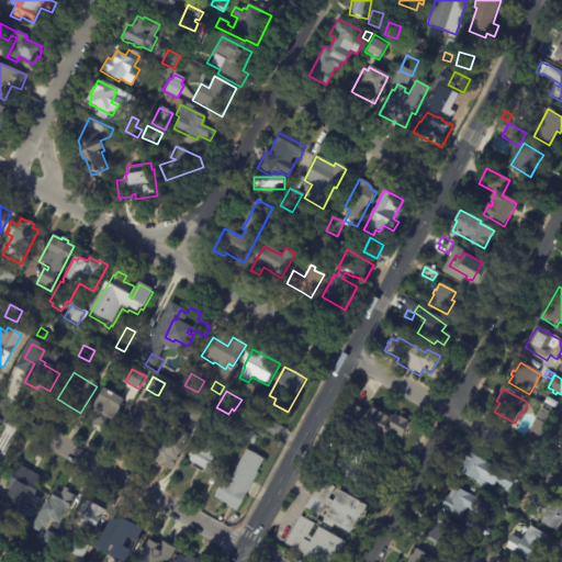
[(115,398),(117,400),(114,406),(117,407),(116,412),(121,414),(113,429),(89,417),(92,409),(96,412),(99,406),(94,404),(98,398),(101,401),(105,393),(115,398)]
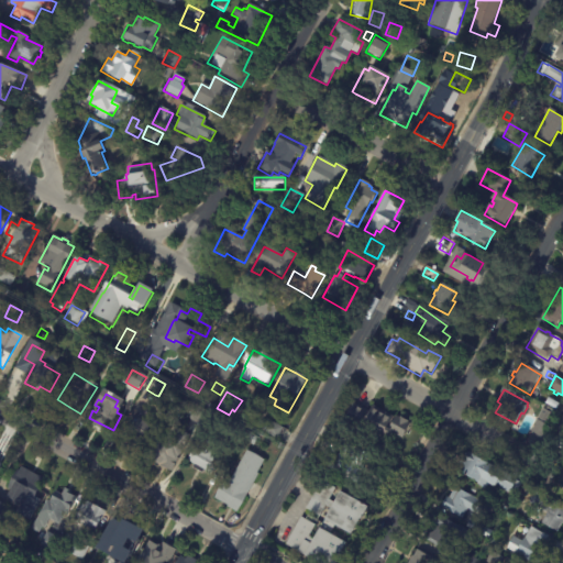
[(366,412),(370,414),(373,407),(395,419),(396,417),(399,419),(400,418),(408,422),(407,424),(409,426),(401,440),(389,432),(387,435),(385,434),(379,442),(367,434),(364,441),(353,434),(356,429),(343,421),(353,405),(366,412)]
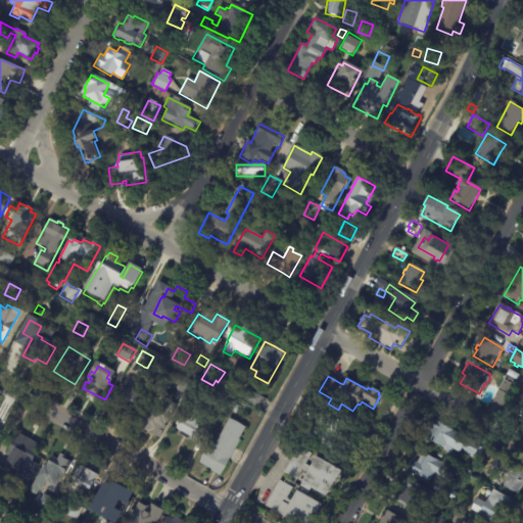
[(504,408),(492,401),(493,398),(495,399),(497,394),(496,394),(504,381),(515,386),(504,408)]
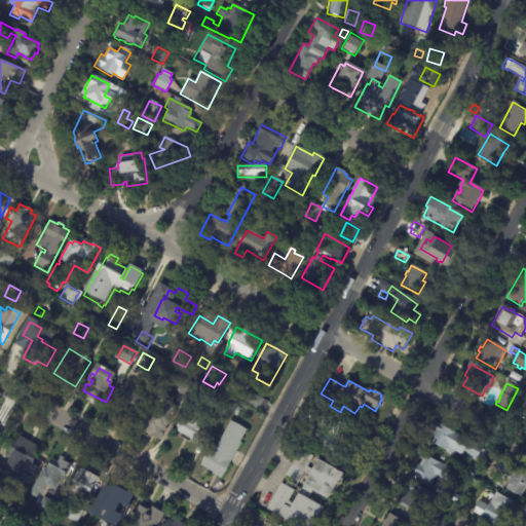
[(136,385),(145,390),(143,396),(148,399),(137,419),(119,410),(134,384),(136,385)]
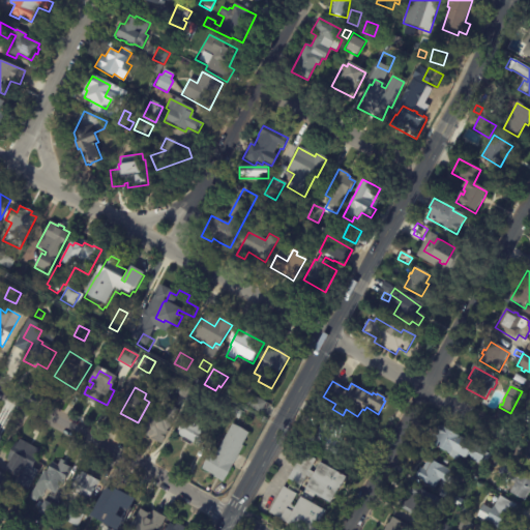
[(529,424),(521,419),(528,408),(524,406),(529,393),(529,424)]
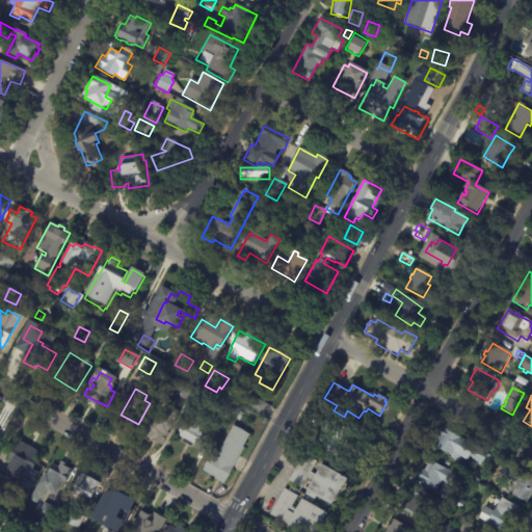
[(254,398),(267,404),(261,416),(247,408),(253,397),(254,398)]
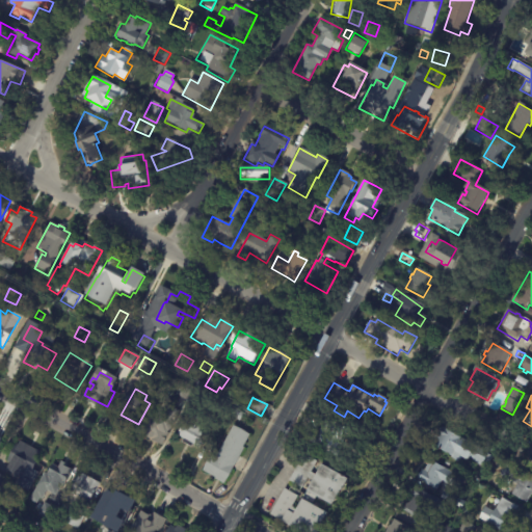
[(221,400),(234,407),(229,417),(216,410),(221,400)]
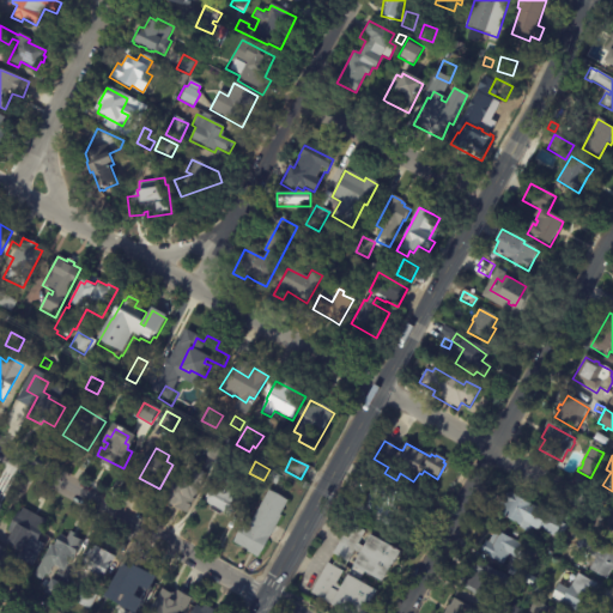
[(178,485),(174,483),(164,499),(186,510),(194,496),(198,498),(211,473),(190,462),(178,485)]
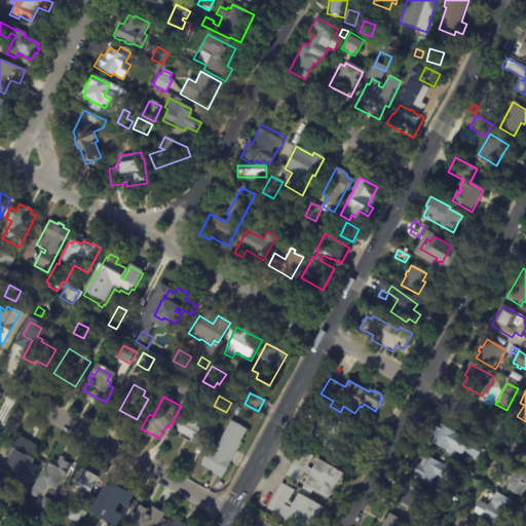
[(204,431),(196,445),(186,439),(185,442),(177,437),(179,434),(175,431),(192,402),(220,419),(215,427),(209,424),(204,431)]
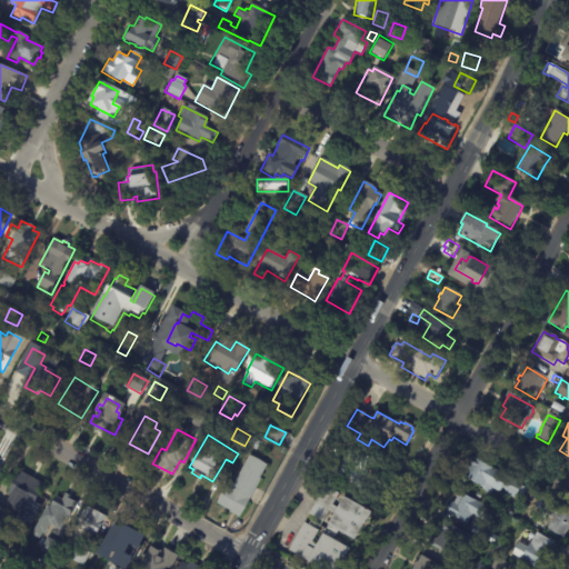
[(252,439),(261,443),(257,451),(249,448),(252,439)]
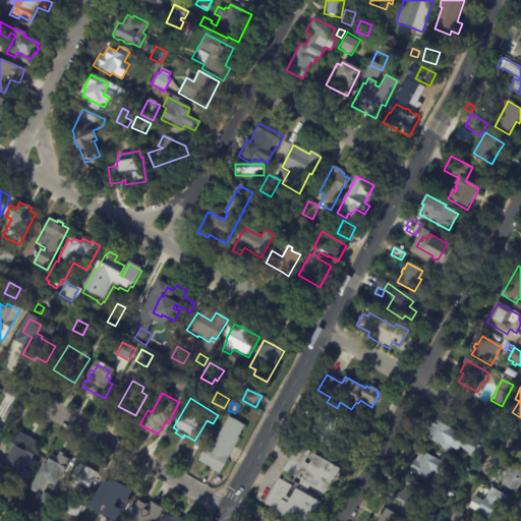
[(336,435),(330,446),(304,432),(309,421),(317,426),(325,412),(342,422),(336,435)]
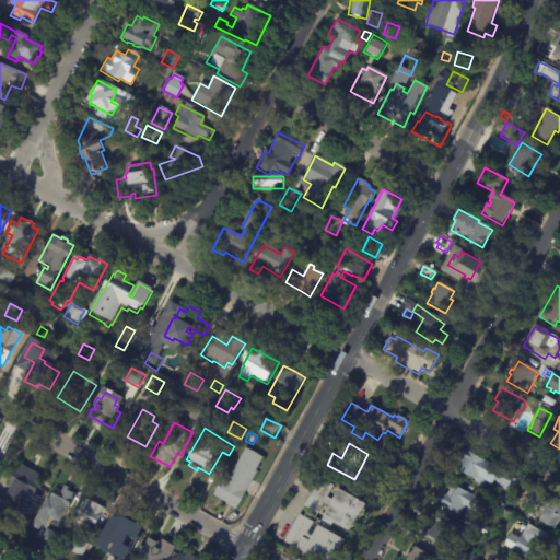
[(253,481),(246,494),(245,493),(235,512),(225,506),(226,504),(212,497),(222,479),(228,482),(245,450),(263,458),(256,473),(257,473),(253,481)]
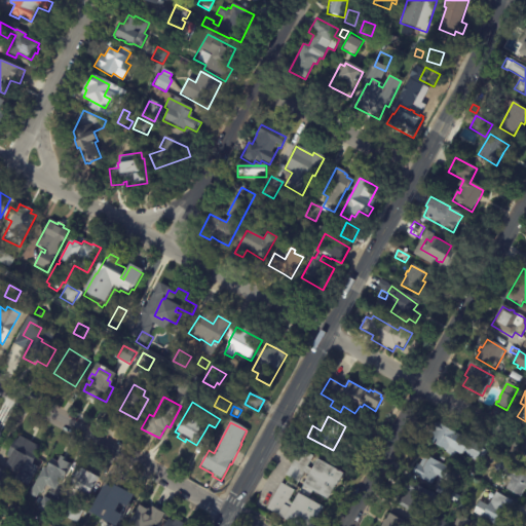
[(476,445),(488,452),(483,460),(478,457),(477,460),(463,453),(462,456),(456,452),(454,457),(446,452),(447,451),(427,440),(428,437),(427,436),(433,427),(434,428),(438,422),(476,445)]
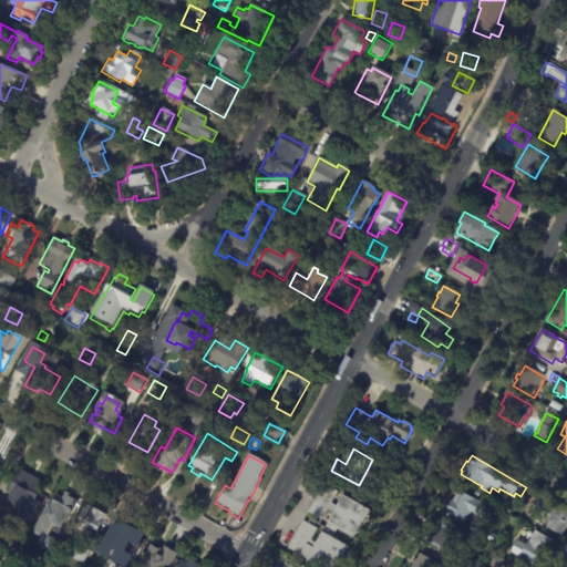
[(32,476),(43,483),(28,514),(2,501),(18,470),(32,476)]
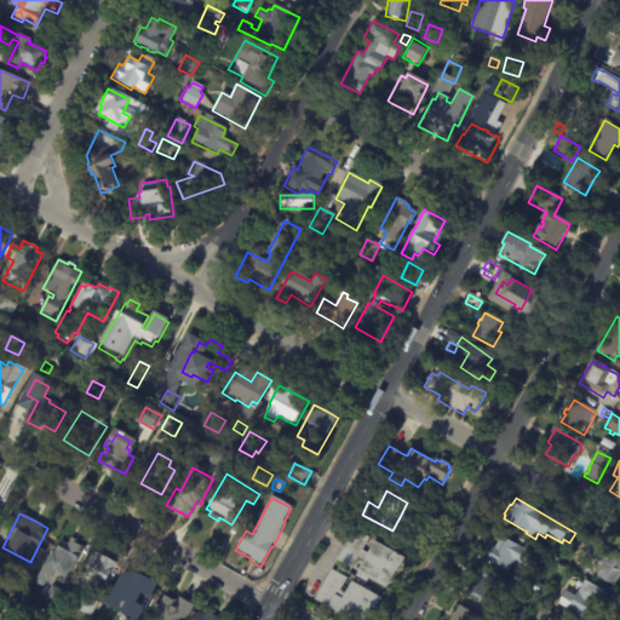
[(317,603),(314,601),(331,570),(346,580),(339,592),(345,596),(365,561),(359,558),(351,570),(337,562),(354,530),(369,540),(362,552),(368,555),(374,544),(405,561),(396,577),(395,575),(385,592),(368,581),(362,591),(382,602),(371,619),(343,619),(334,615),(336,614),(317,603)]
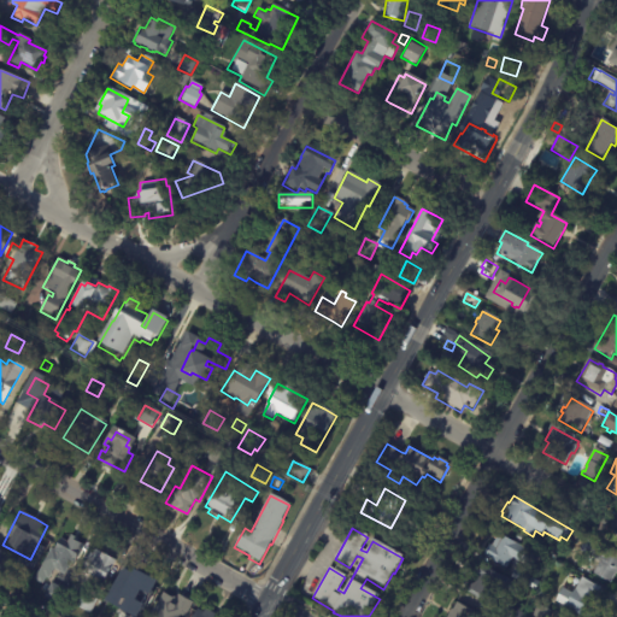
[(519,564),(512,559),(506,570),(483,557),(489,546),(492,547),(498,535),(540,558),(533,571),(519,564)]
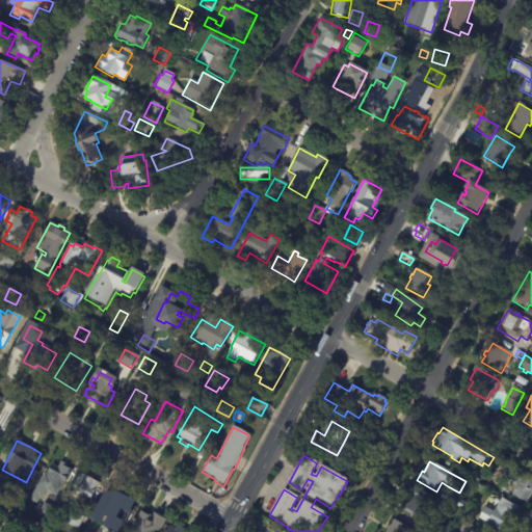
[(68,473),(62,482),(61,482),(54,495),(35,485),(44,471),(46,472),(50,463),(68,473)]
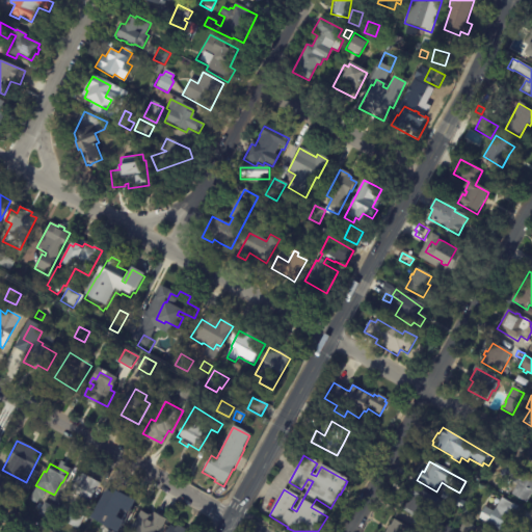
[(531,496),(526,505),(511,496),(517,486),(500,476),(506,466),(531,480),(531,496)]
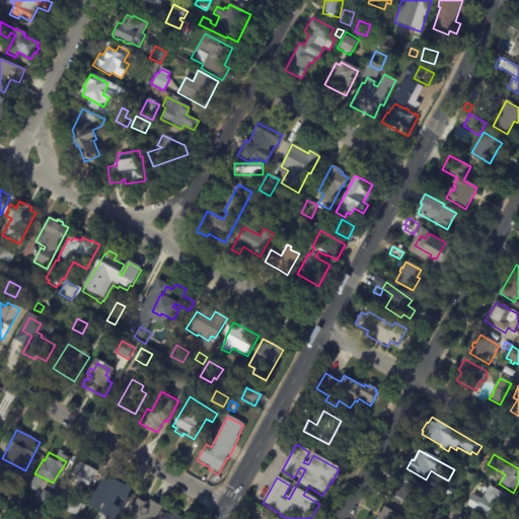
[(97,471),(98,471),(94,478),(93,477),(85,491),(76,486),(72,492),(62,486),(74,463),(77,465),(79,461),(97,471)]
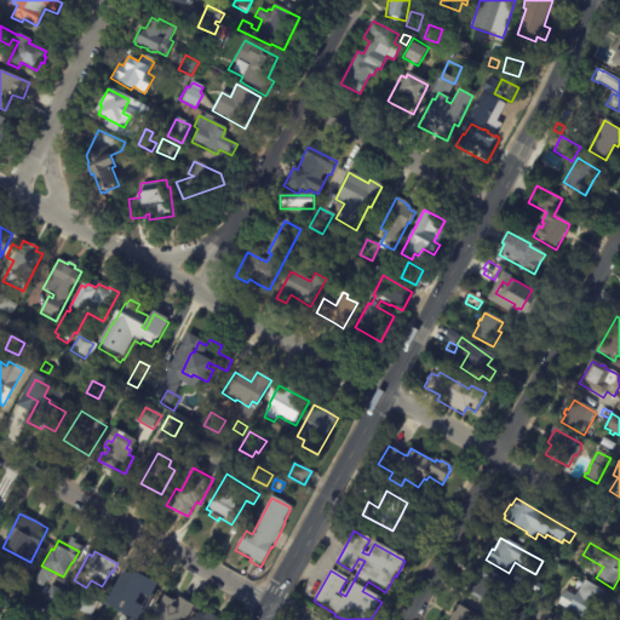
[(499,609),(471,595),(478,579),(476,578),(482,568),(521,589),(516,600),(506,595),(499,609)]
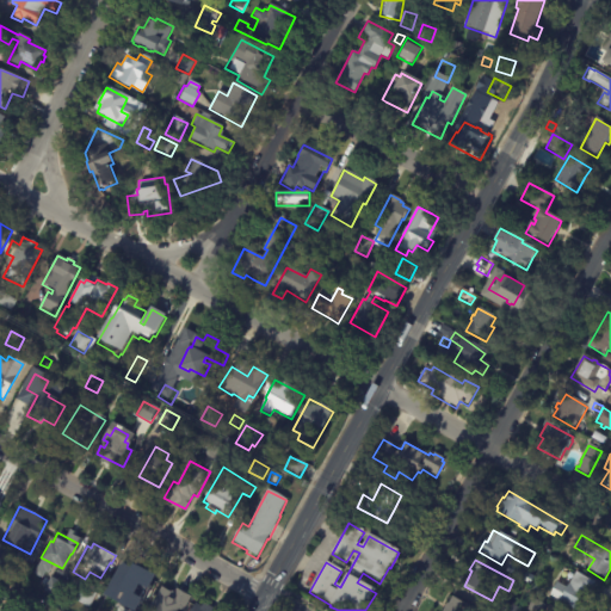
[(125,566),(131,569),(133,567),(155,579),(139,608),(124,599),(127,596),(110,586),(123,565),(125,566)]
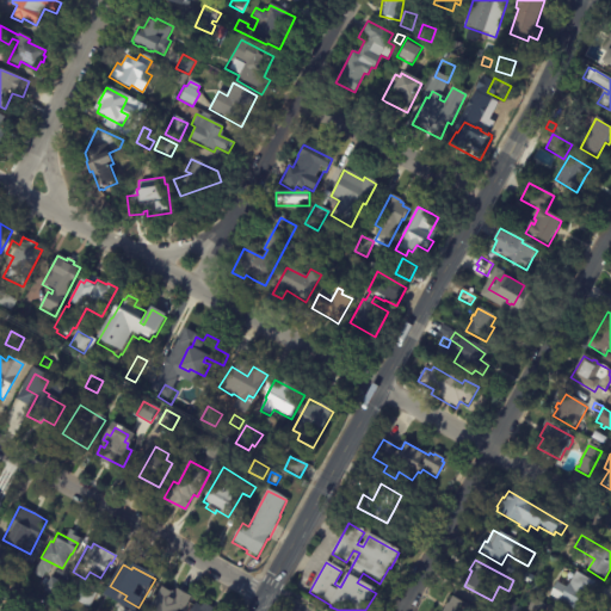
[(507,573),(512,565),(535,579),(530,586),(507,573)]
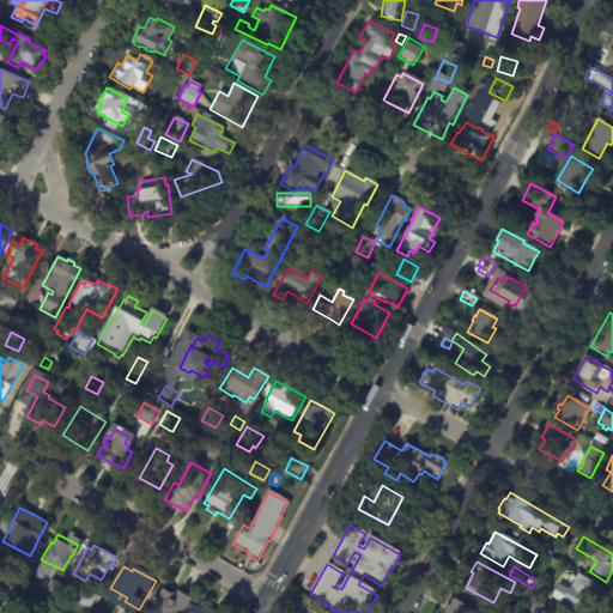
[(601,587),(590,606),(596,610),(594,612),(582,612),(581,612),(580,612),(577,612),(552,596),(563,580),(572,586),(580,574),(601,587)]
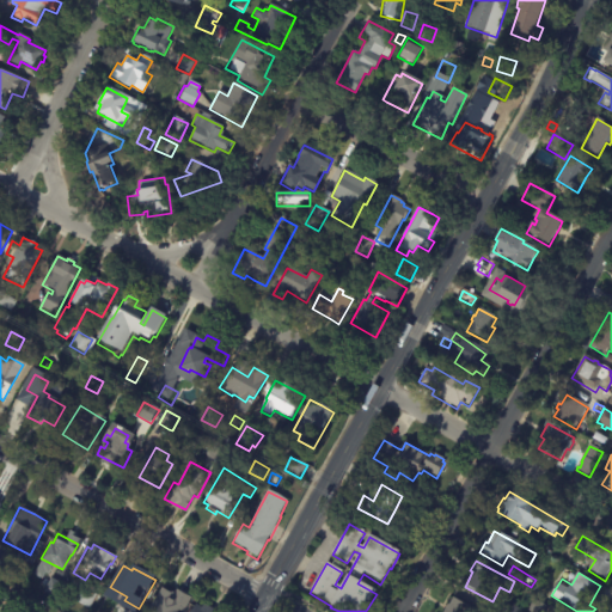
[(53,579),(63,586),(57,599),(43,592),(50,577),(53,579)]
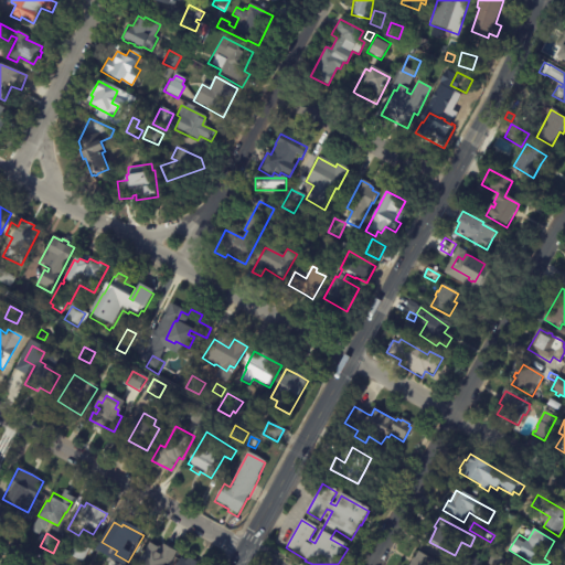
[(73,543),(74,541),(88,548),(82,561),(67,553),(73,543)]
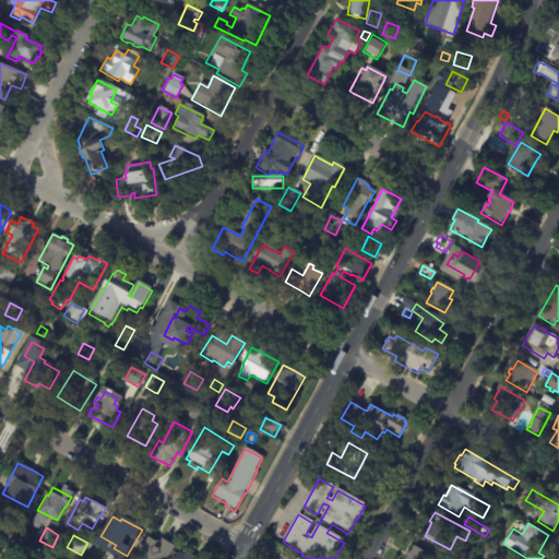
[(490,535),(496,538),(492,544),(487,540),(490,535)]
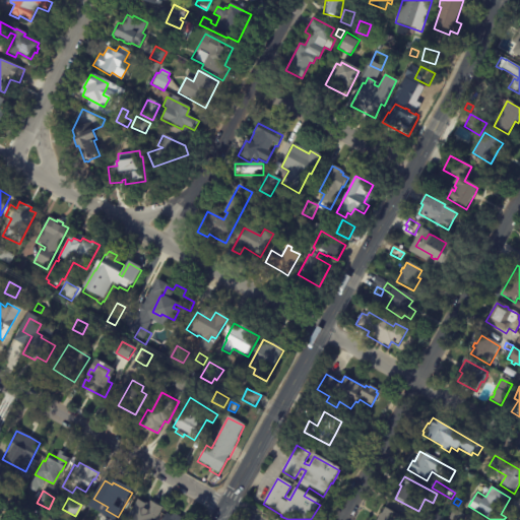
[(143,508),(145,509),(150,501),(163,508),(155,519),(150,517),(148,519),(124,519),(136,499),(144,503),(142,507),(143,508)]
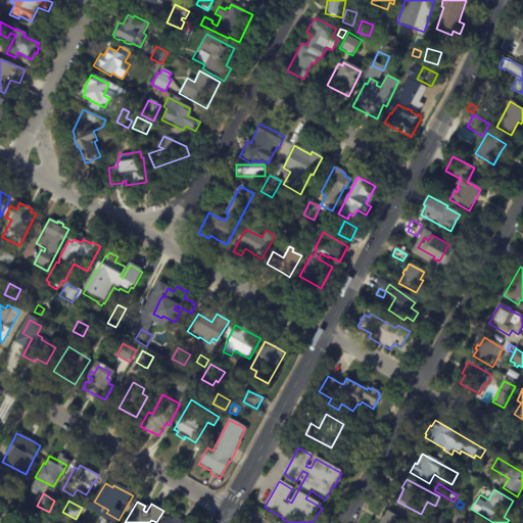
[(186,514),(190,517),(186,522),(162,522),(168,515),(173,519),(178,510),(186,514)]
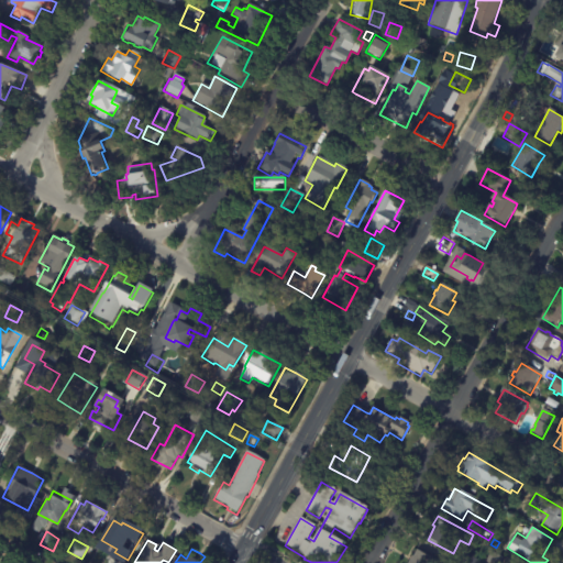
[(431,560),(429,562),(408,562),(411,558),(412,559),(418,550),(431,559),(431,560)]
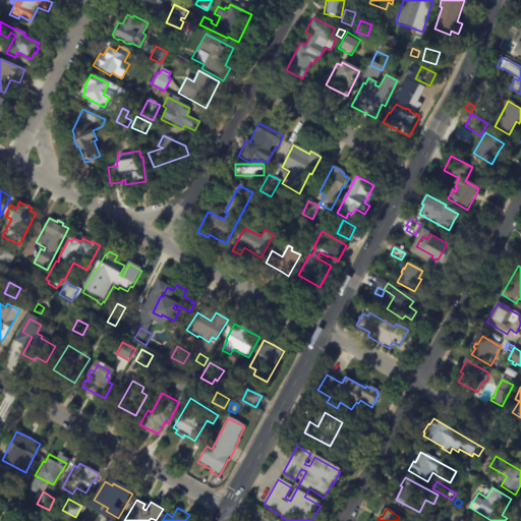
[(466,517),(463,520),(451,520),(450,520),(456,511),(466,517)]
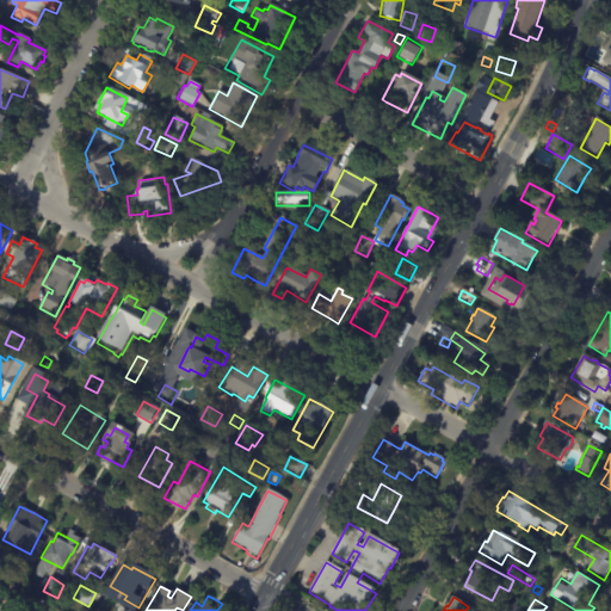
[(497,610),(503,600),(518,609),(516,610),(497,610)]
